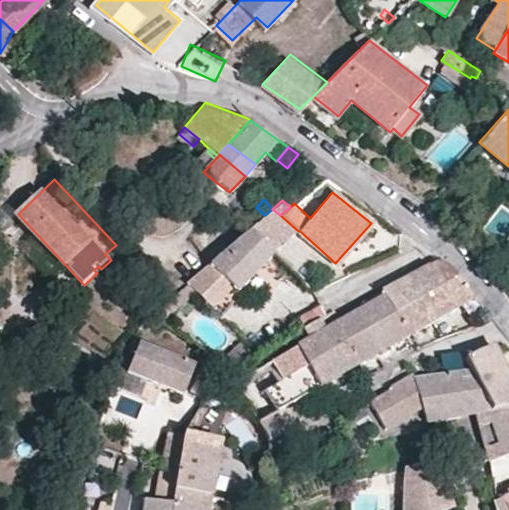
[(272,209),(264,215),(247,229),(275,252),(285,261),(291,253),(283,246),(297,230),(280,215),(272,209)]
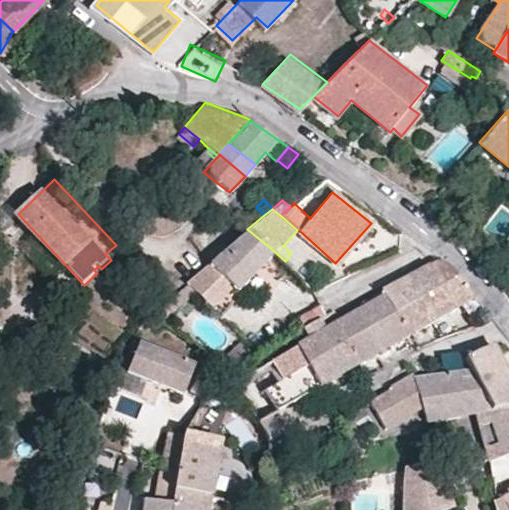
[(244,294),(235,283),(275,252),(247,229),(191,277),(220,313),(244,294)]
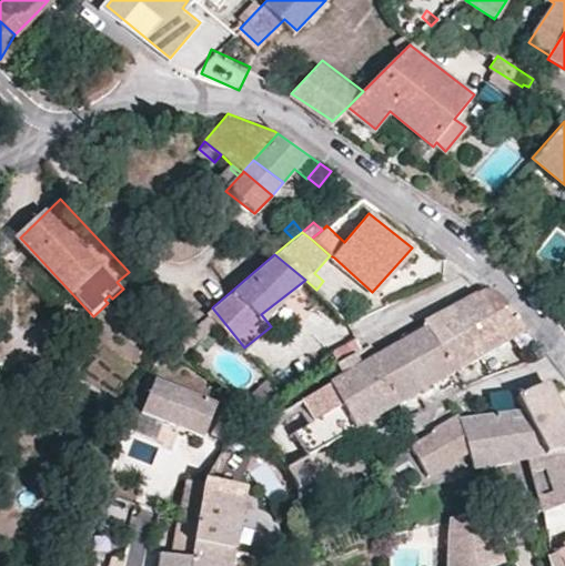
[(328,299),(338,307),(347,294),(338,286),(328,299)]
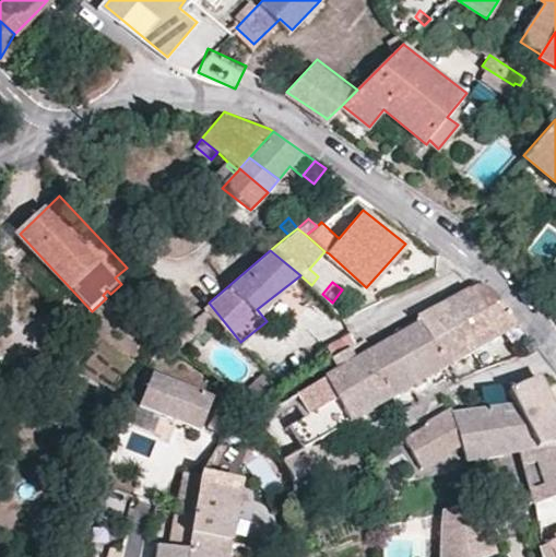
[(484,284),(476,284),(417,316),(420,320),(445,365),(503,331),(511,343),(527,333),(493,291),(484,284)]
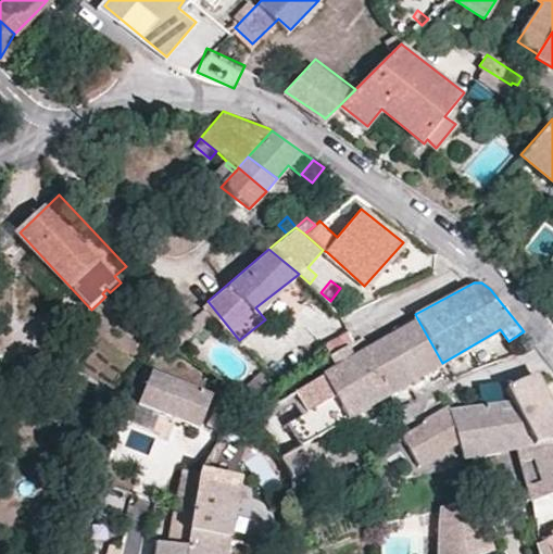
[(417,318),(402,327),(399,322),(386,329),(387,335),(367,345),(363,348),(389,393),(442,363),(417,318)]
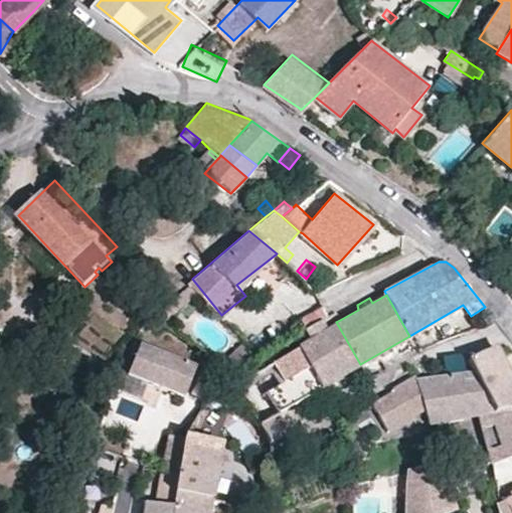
[(305,320),(309,328),(329,315),(324,307),(305,320)]
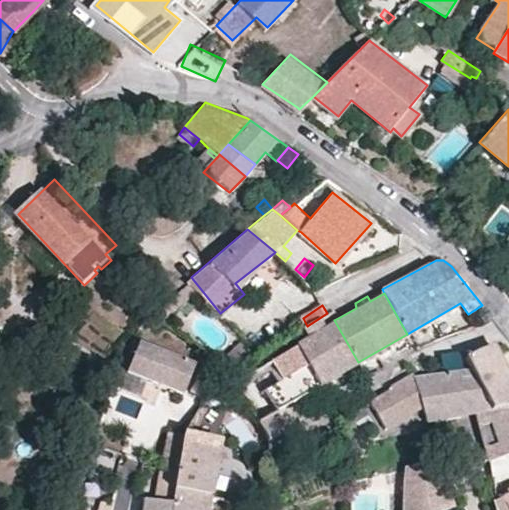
[(333,309),(327,313),(307,326),(305,328),(307,333),(245,374),(235,381),(267,443),(268,444),(266,456),(266,459),(273,455),(270,448),(282,441),(267,415),(275,410),(263,389),(305,364),(317,385),(358,362),(334,320),(338,318),(333,309)]
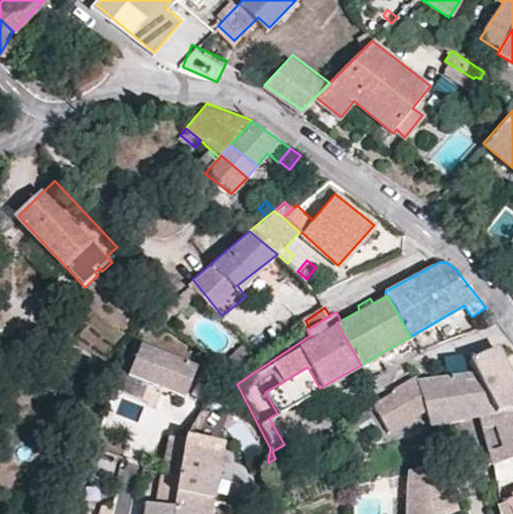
[(186,394),(201,364),(143,340),(129,371),(186,394)]
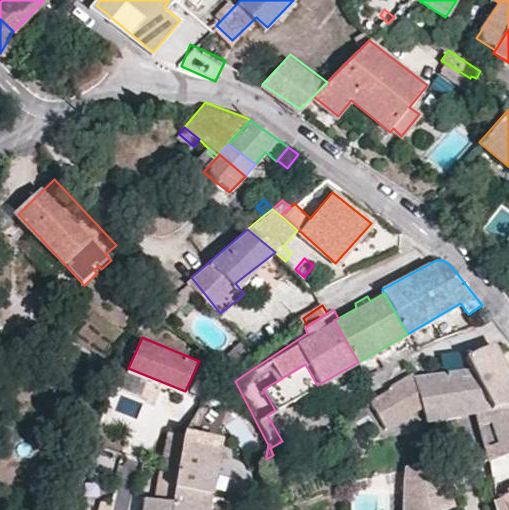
[(508,376),(489,345),(462,361),(466,367),(493,408),(505,401),(508,399),(508,376)]
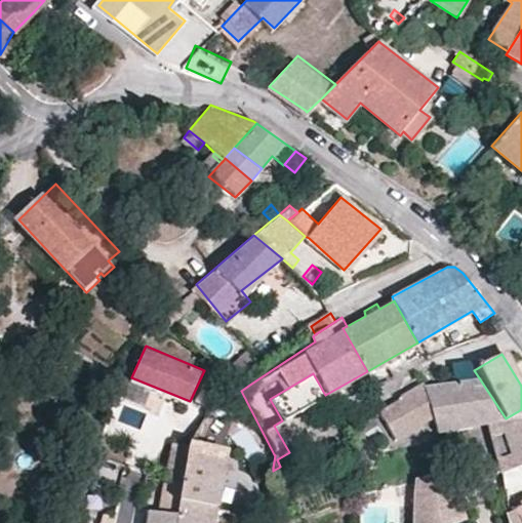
[(229,367),(232,369),(237,373),(244,364),(236,358),(229,367)]
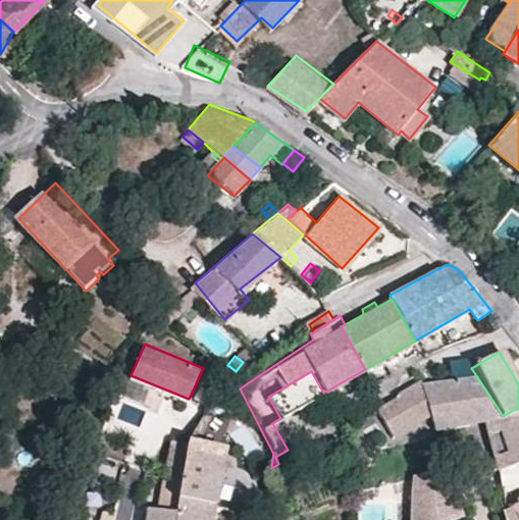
[(471,368),(468,360),(446,364),(452,378),(475,374),(471,368)]
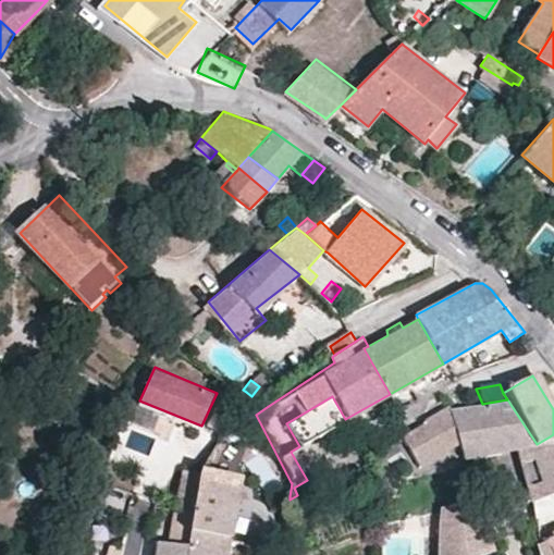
[(345,419),(332,396),(286,423),(299,446),(345,419)]
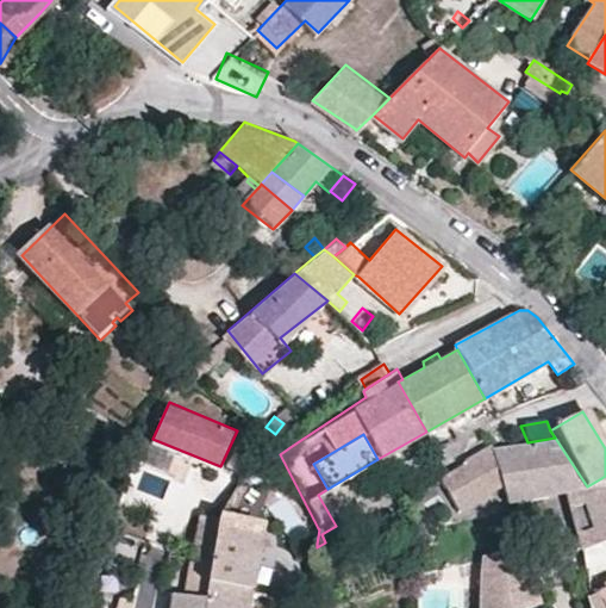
[(492,447),(500,473),(508,500),(564,491),(585,550),(605,541),(605,484),(601,478),(587,486),(555,438),(528,442),(492,447)]
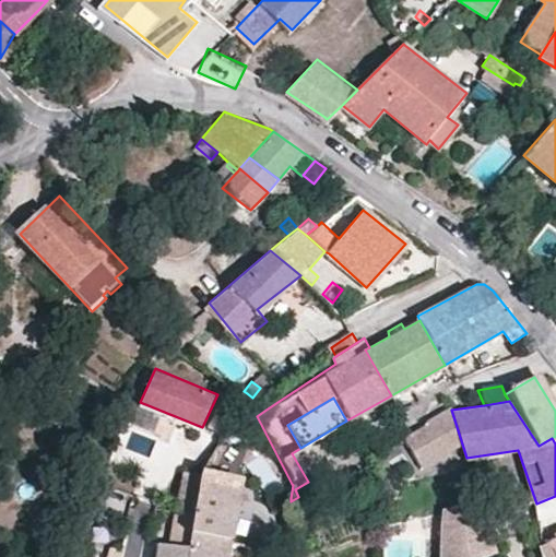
[(459,434),(451,410),(428,421),(428,423),(404,435),(415,457),(432,449),(434,455),(448,449),(444,442),(459,434)]
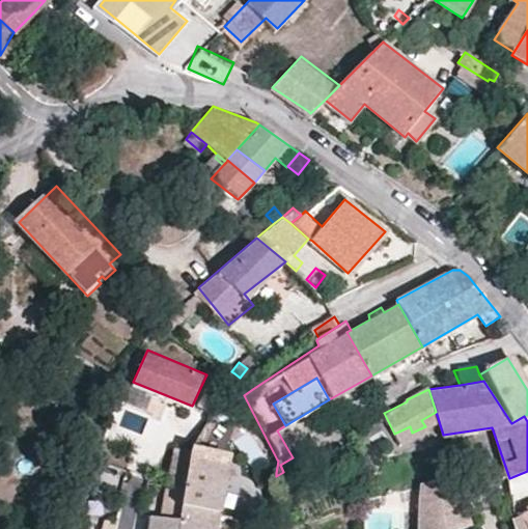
[(394,434),(397,440),(412,433),(410,426),(394,434)]
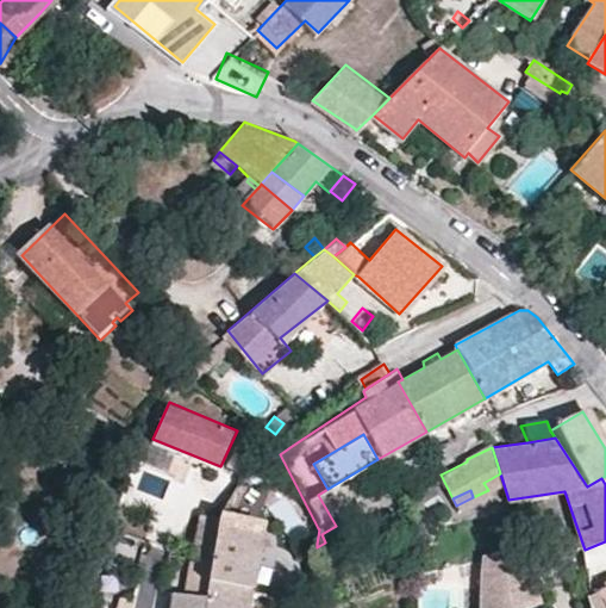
[(192,553),(212,560),(216,538),(219,515),(201,510),(192,553)]
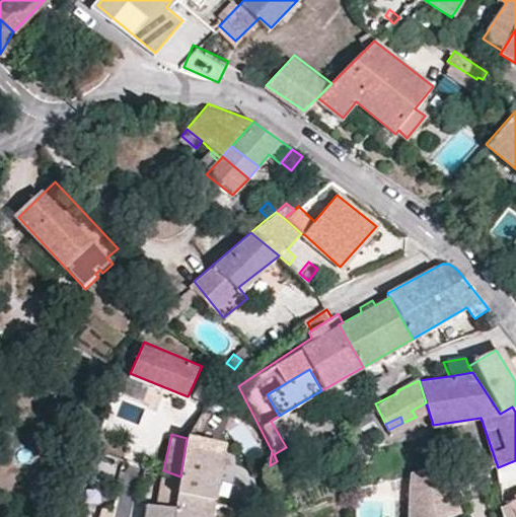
[(183,457),(217,463),(221,442),(189,436),(187,438),(183,457)]
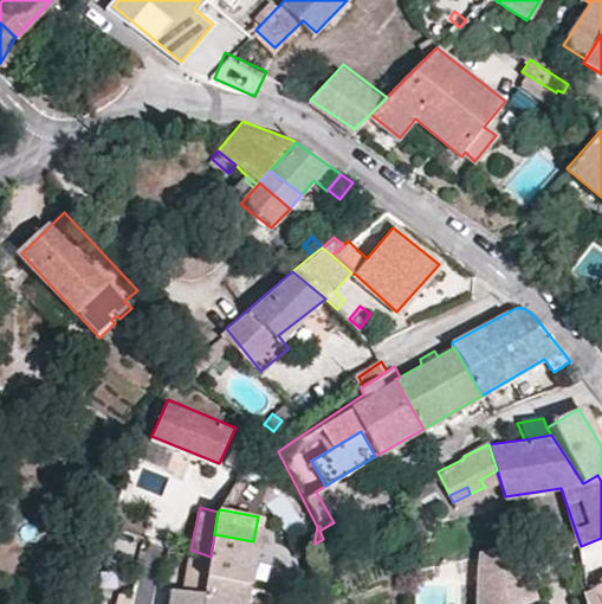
[(253,541),(214,534),(211,557),(211,560),(208,574),(247,582),(253,541)]
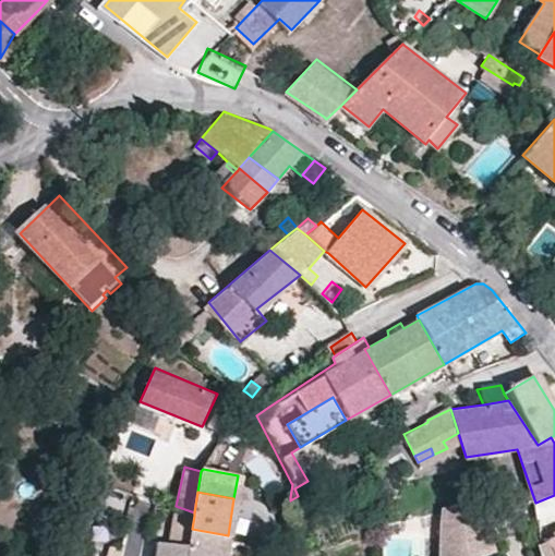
[(290,500),(290,497),(280,495),(279,503),(289,505),(290,500)]
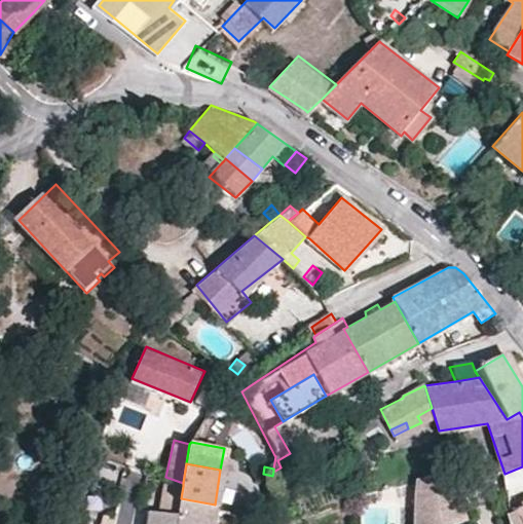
[(409,523),(447,523),(467,518),(450,468),(414,476),(409,523)]
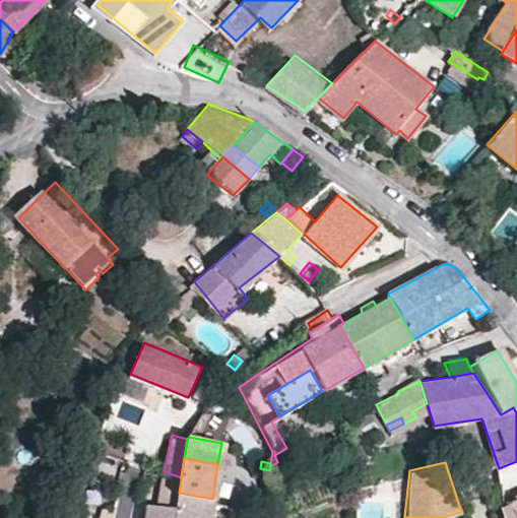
[(177,509),(179,493),(181,480),(181,477),(164,471),(155,505),(177,509)]
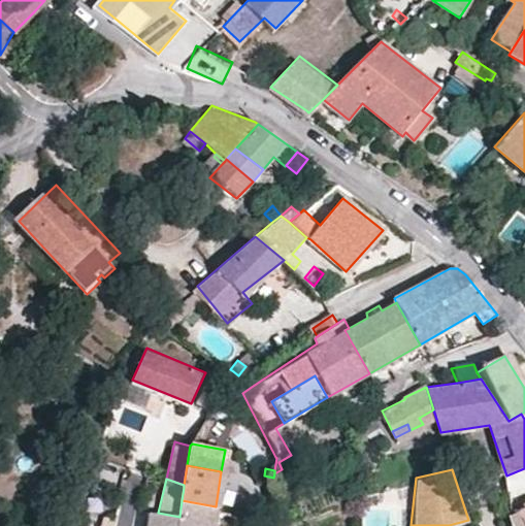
[(177,525),(211,525),(216,506),(182,500),(179,517),(177,525)]
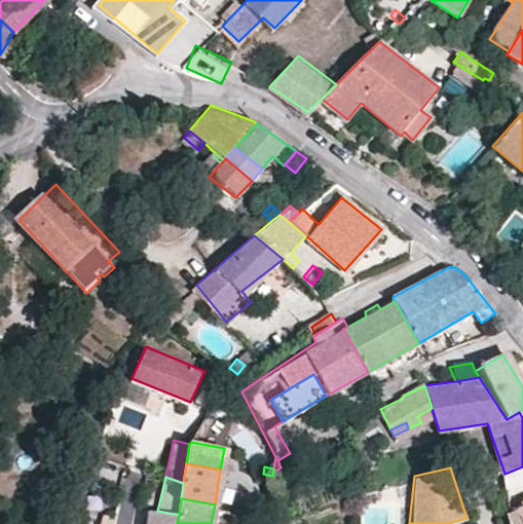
[(157,511),(150,510),(147,523),(177,523),(179,515),(157,511)]
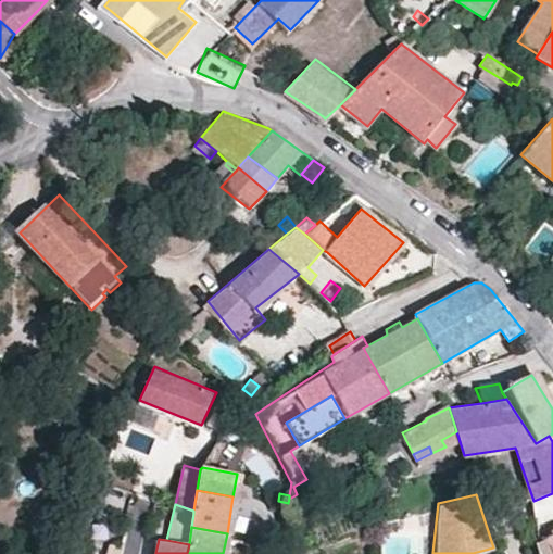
[(538,543),(538,553),(551,553),(544,539),(538,543)]
